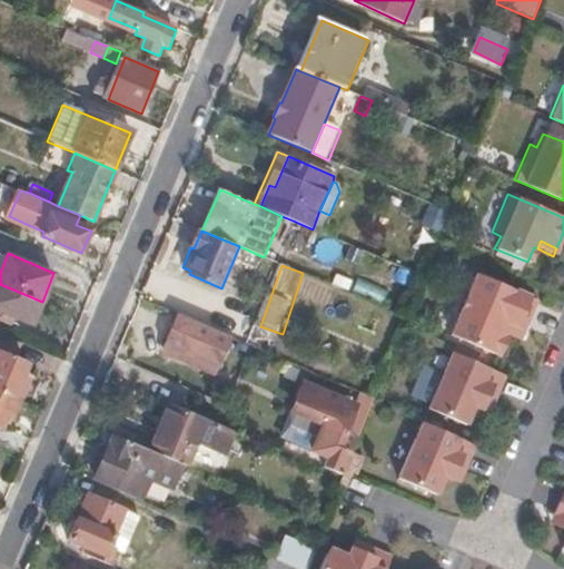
[(524,323),(535,296),(475,270),(448,331),(497,351),(505,332),(513,334),(518,320),(524,323)]
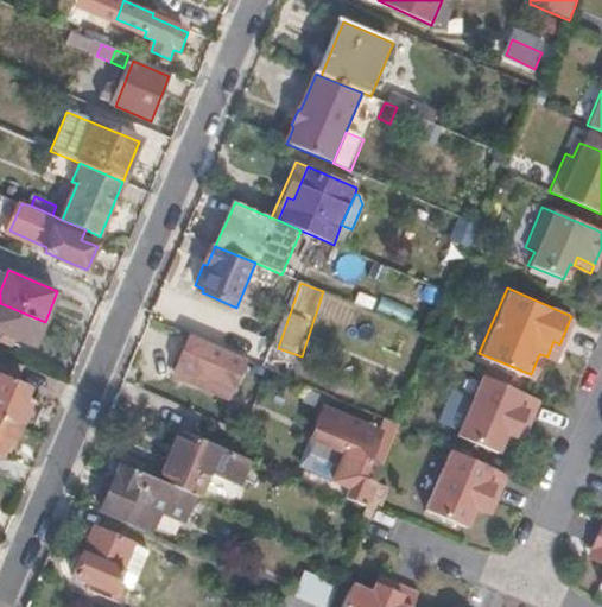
[(45,322),(0,303),(0,330),(35,346),(45,322)]
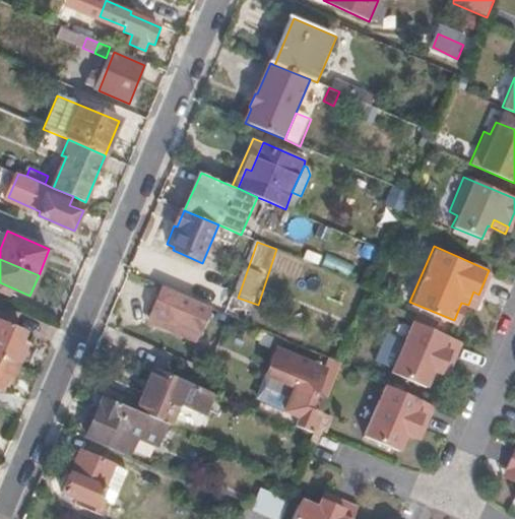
[(201,336),(213,308),(174,290),(165,286),(152,315),(159,319),(201,336)]
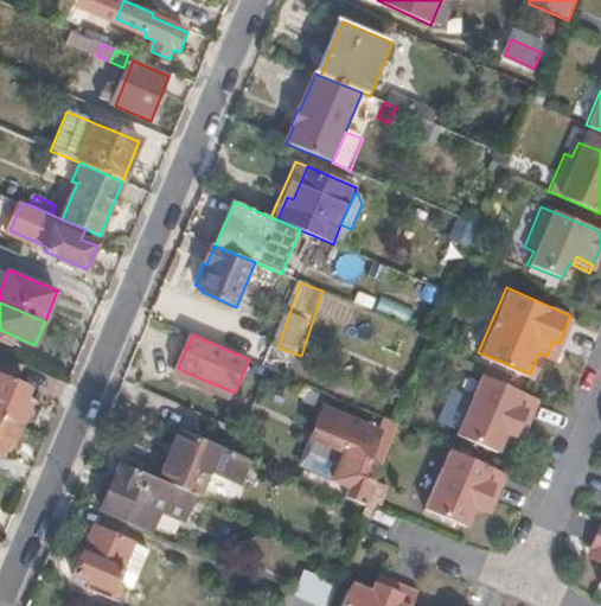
[(551,359),(558,344),(552,340),(547,356),(551,359)]
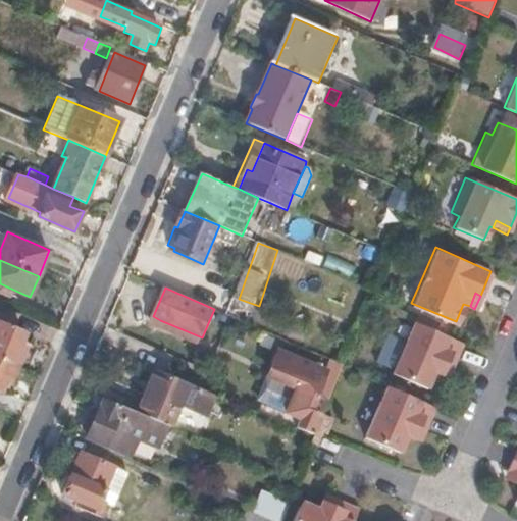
[(450,366),(461,340),(412,318),(404,336),(393,363),(390,369),(426,384),(432,369),(440,371),(444,363),(450,366)]
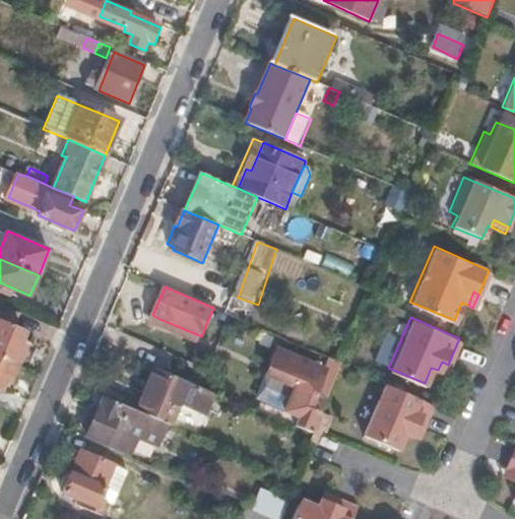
[(20,344),(24,333),(0,322),(0,357),(18,365),(25,347),(20,344)]
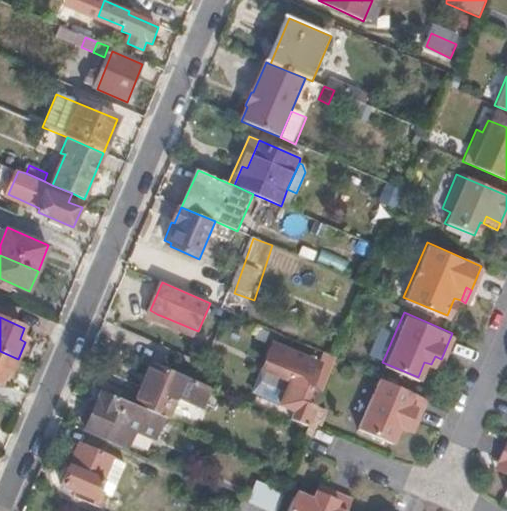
[(385,356),(396,330),(382,324),(371,350),(385,356)]
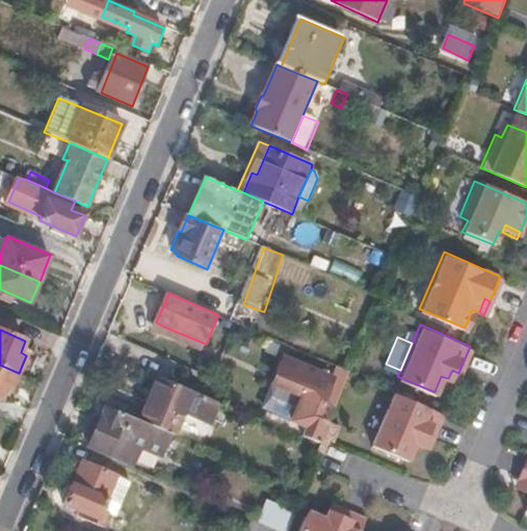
[(325,402),(331,375),(312,368),(283,360),(278,380),(278,381),(304,392),(292,420),(308,426),(304,436),(322,444),(323,444),(338,406),(325,402)]
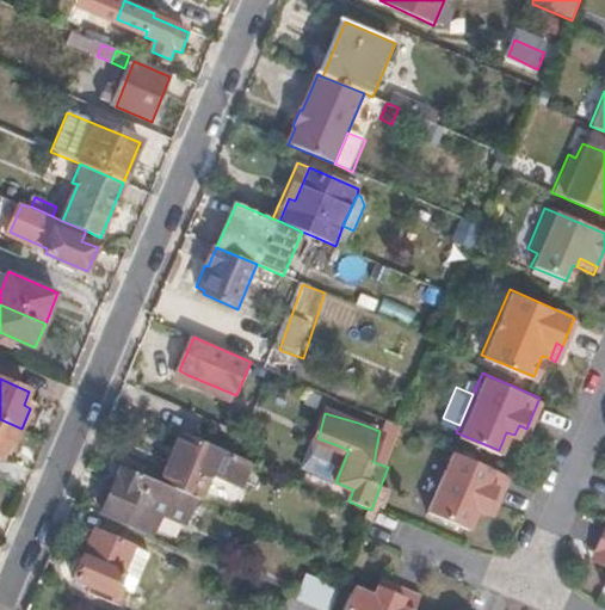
[(13,449),(22,429),(0,419),(0,460),(0,461),(7,447),(13,449)]
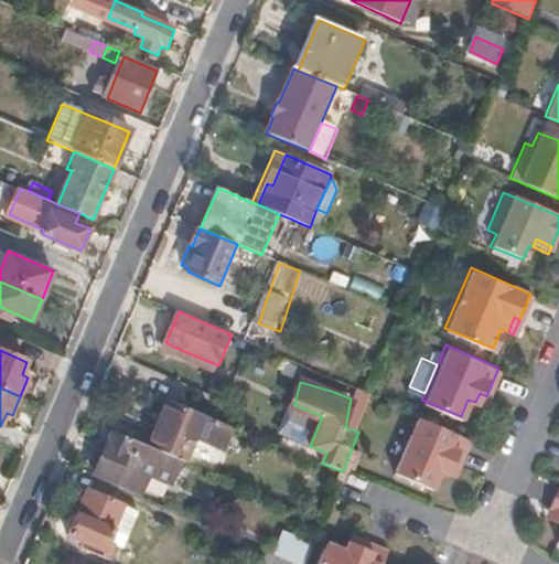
[(483,405),(486,396),(480,393),(475,402),(483,405)]
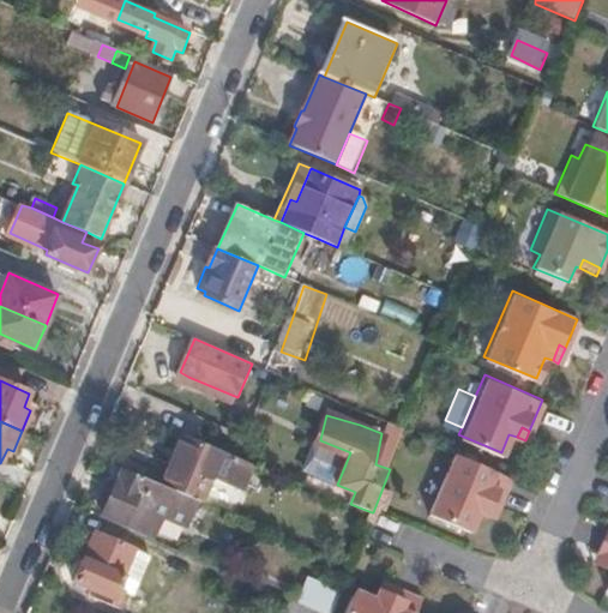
[(244,492),(256,467),(239,460),(182,436),(162,485),(191,497),(197,499),(206,504),(217,480),(244,492)]
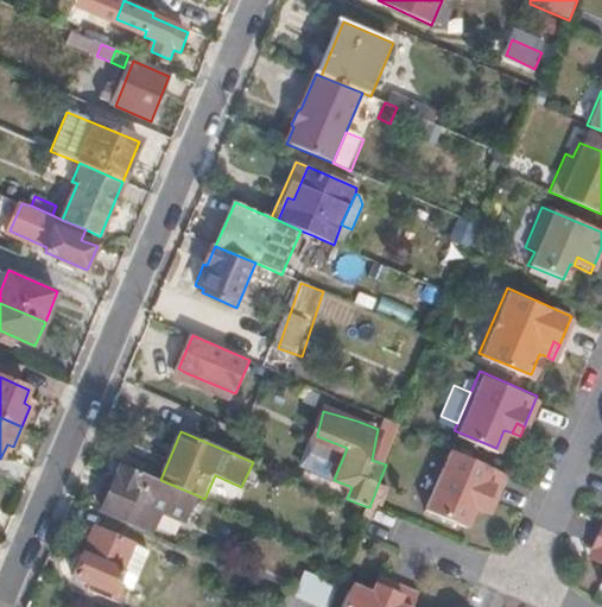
[(317,436),(317,435),(312,436),(299,466),(334,480),(347,448),(317,436)]
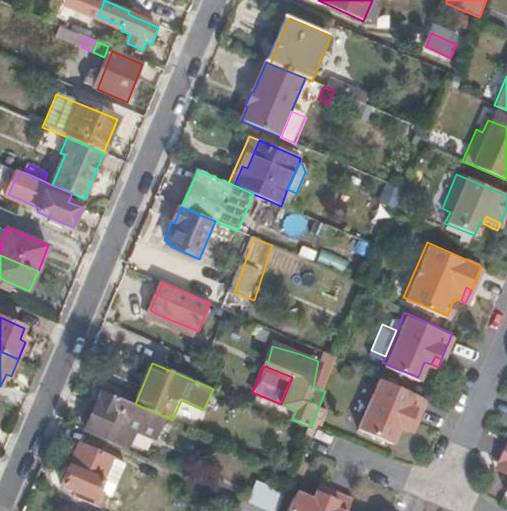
[(414,422),(425,396),(376,376),(355,425),(390,440),(397,424),(404,428),(409,419),(414,422)]
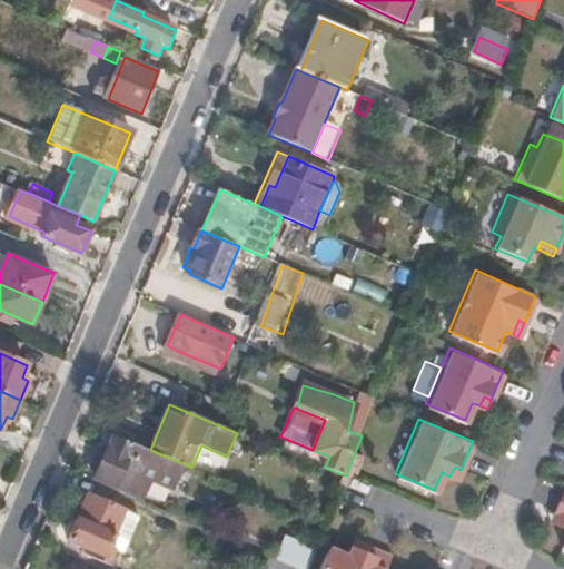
[(172,488),(182,463),(177,461),(150,450),(117,437),(112,447),(104,442),(96,462),(104,466),(99,476),(98,477),(145,496),(151,479),(172,488)]
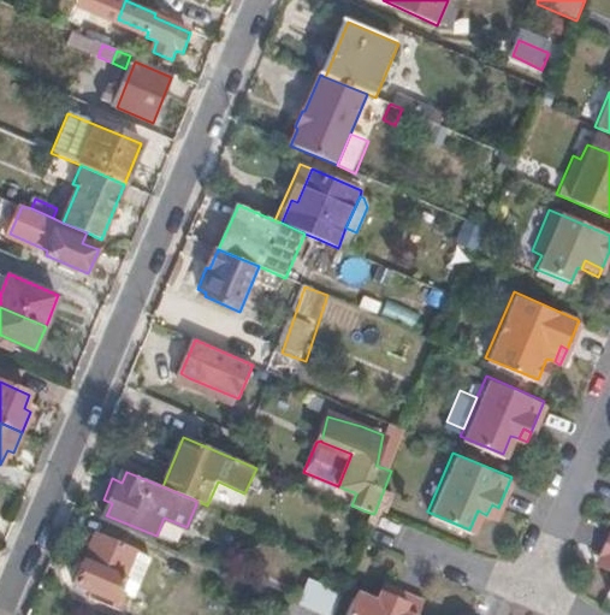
[(107,514),(112,503),(104,500),(99,510),(107,514)]
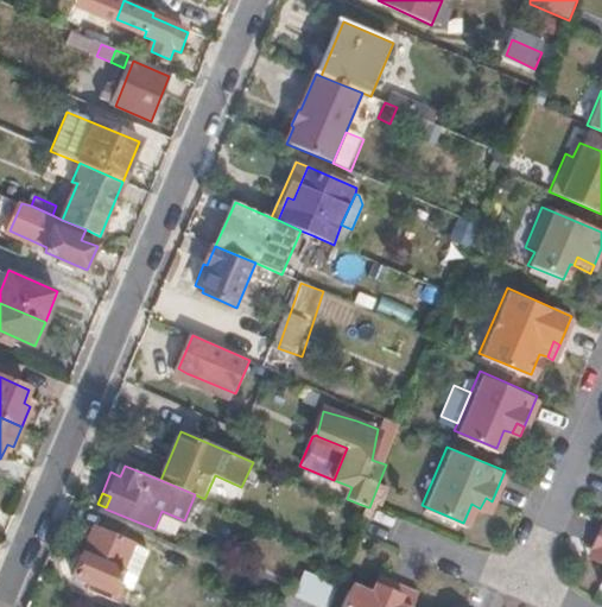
[(488,511),(492,501),(486,498),(480,509),(488,511)]
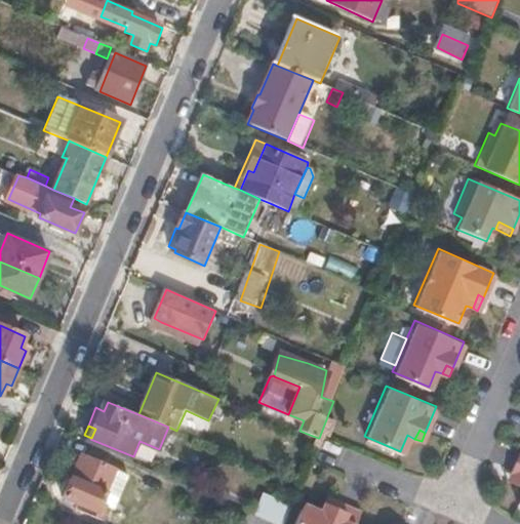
[(108,489),(117,468),(82,452),(65,497),(85,506),(82,512),(104,520),(111,505),(117,508),(121,496),(108,489)]
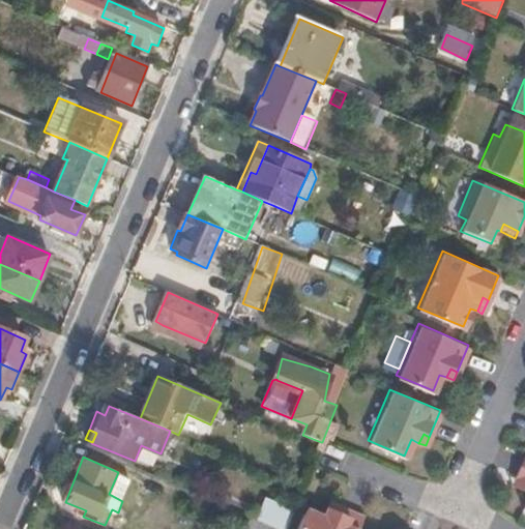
[(524,457),(515,477),(524,481),(524,507),(524,457)]
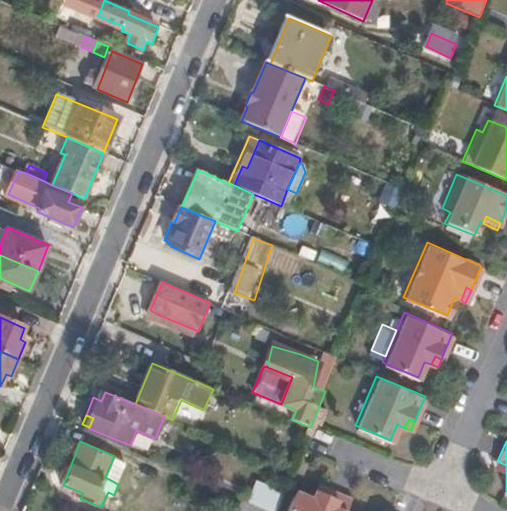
[(118,484),(127,462),(114,456),(105,477),(118,484)]
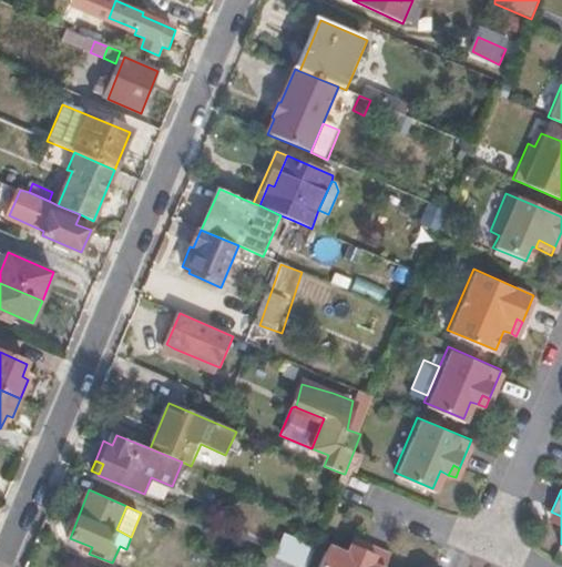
[(561,516),(551,512),(548,519),(561,526),(561,516)]
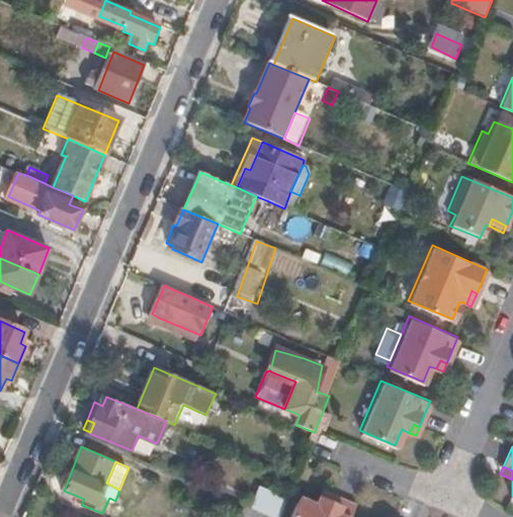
[(290,491),(295,476),(288,472),(278,497),(286,501),(290,491)]
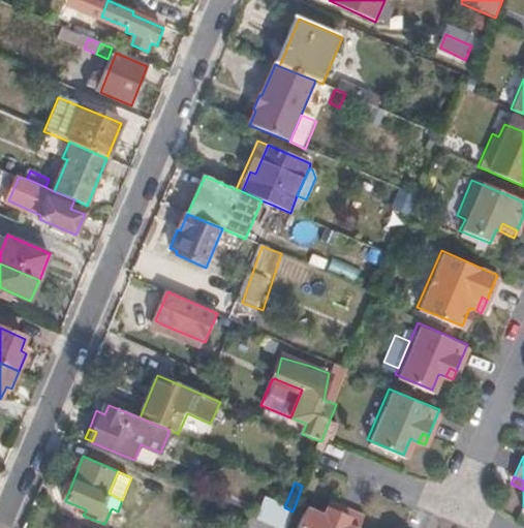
[(334,511),(337,504),(329,500),(326,508),(334,511)]
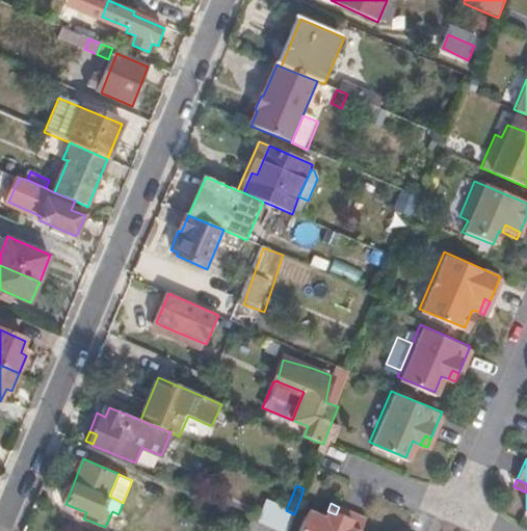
[(287,530),(289,526),(294,514),(286,510),(271,505),(263,523),(282,530),(287,530)]
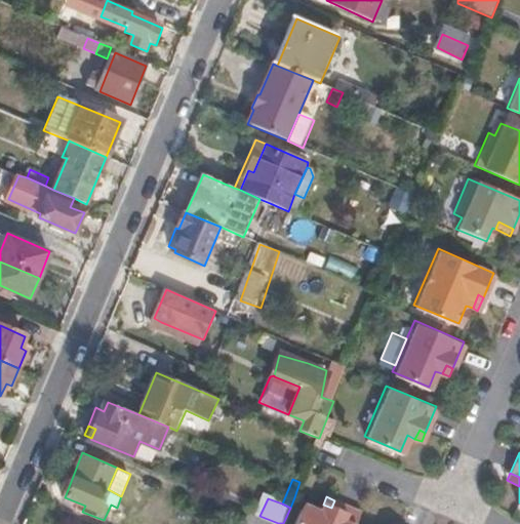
[(357,523),(362,513),(334,500),(331,508),(323,505),(320,512),(303,504),(292,523),(357,523)]
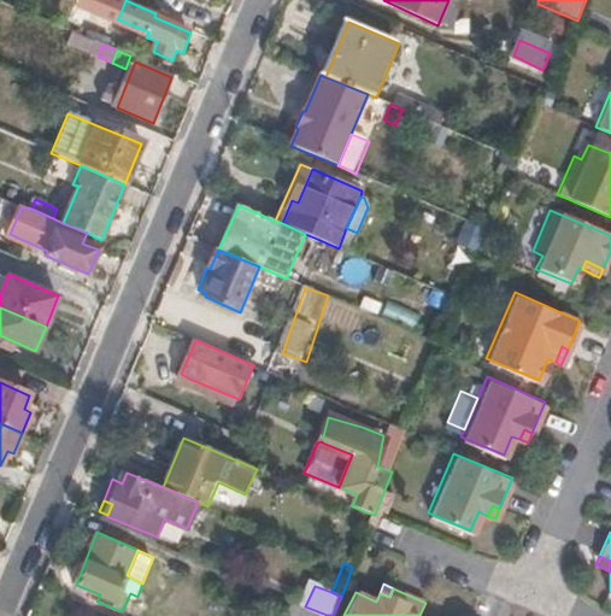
[(327,615),(305,606),(297,603),(291,615),(327,615)]
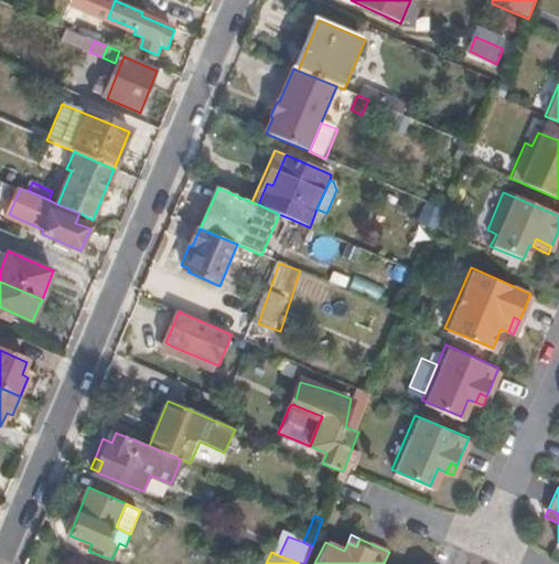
All buildings are outlined.
